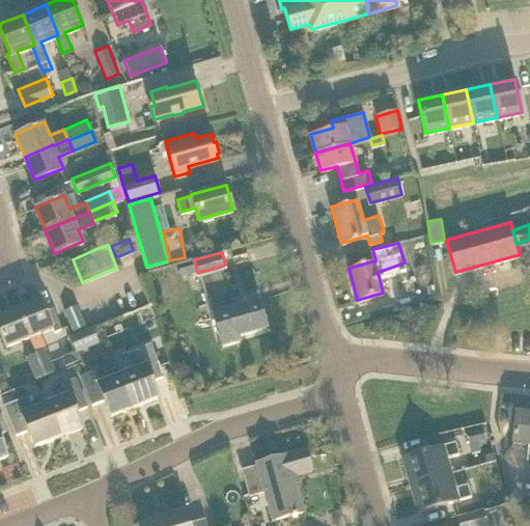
[(195,264),(180,268),(183,276),(197,272),(195,264)]
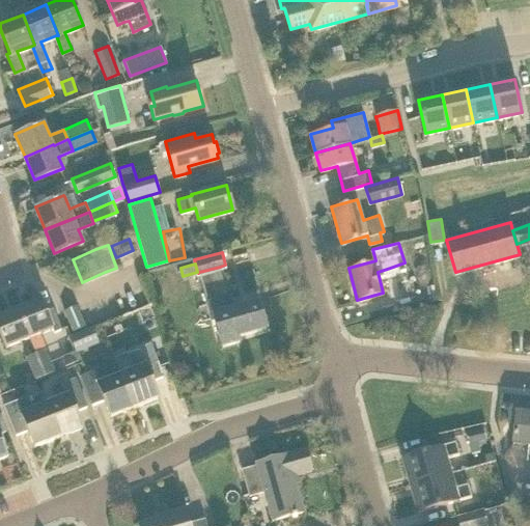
[(220,267),(199,272),(207,299),(227,294),(220,267)]
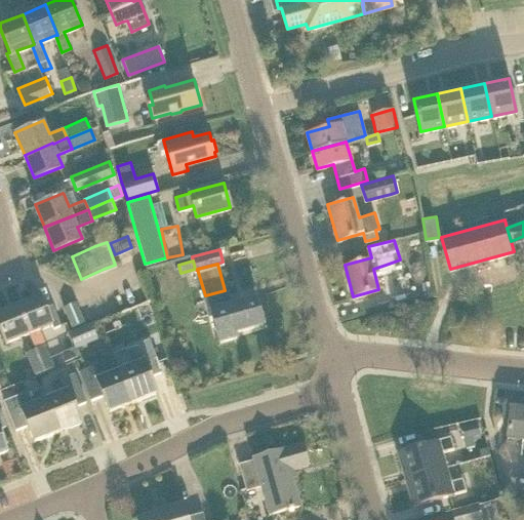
[(205,295),(204,296),(209,314),(212,314),(219,341),(236,336),(238,343),(263,335),(259,324),(264,323),(255,296),(231,303),(227,289),(225,290),(205,295)]
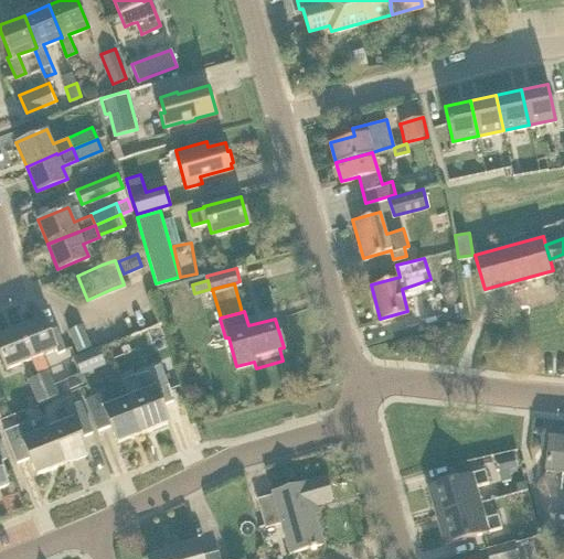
[(44,316),(19,326),(31,357),(38,372),(48,368),(41,352),(55,346),(56,350),(64,346),(56,326),(49,329),(44,316)]
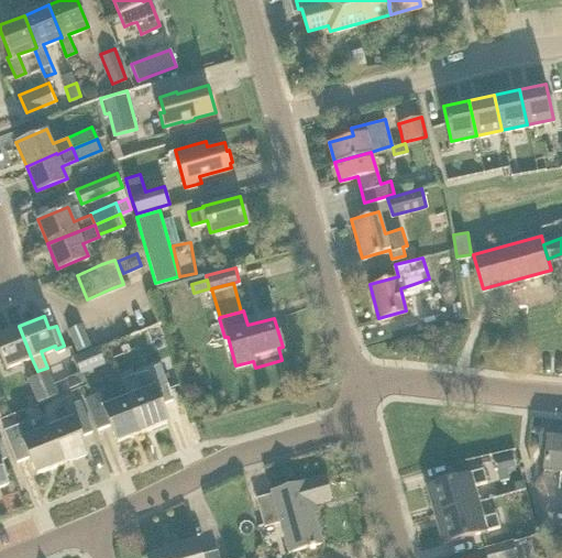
[(81,321),(66,328),(76,350),(90,343),(81,321)]
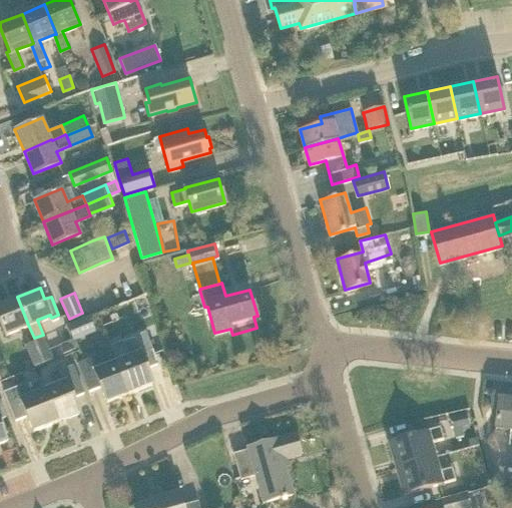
[(17,297),(0,303),(0,320),(5,334),(28,325),(17,297)]
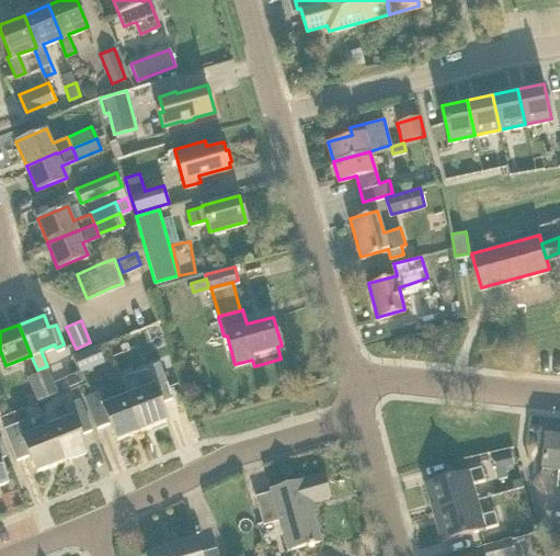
[(72,353),(80,372),(105,361),(98,343),(72,353)]
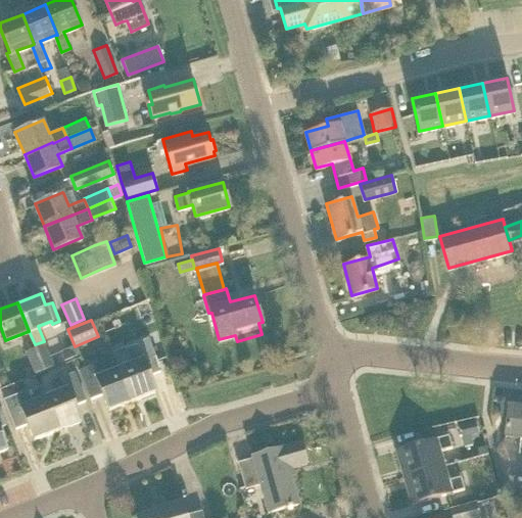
[(149,373),(160,368),(147,335),(112,348),(120,366),(133,398),(155,389),(149,373)]
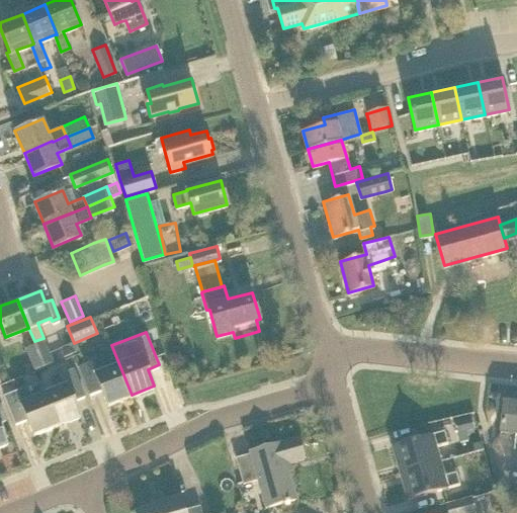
[(55,361),(45,338),(34,342),(44,365),(55,361)]
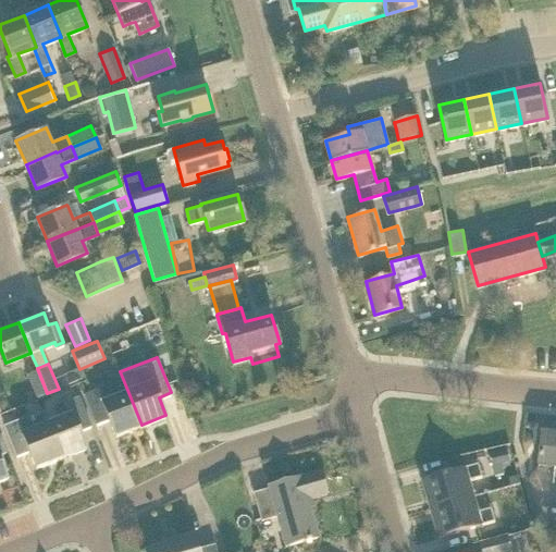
[(47,393),(37,368),(26,372),(37,397),(47,393)]
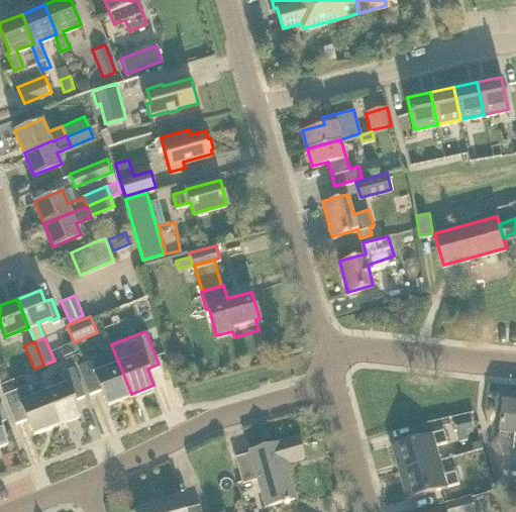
[(118,362),(106,367),(101,355),(79,364),(89,392),(101,387),(107,403),(131,394),(118,362)]
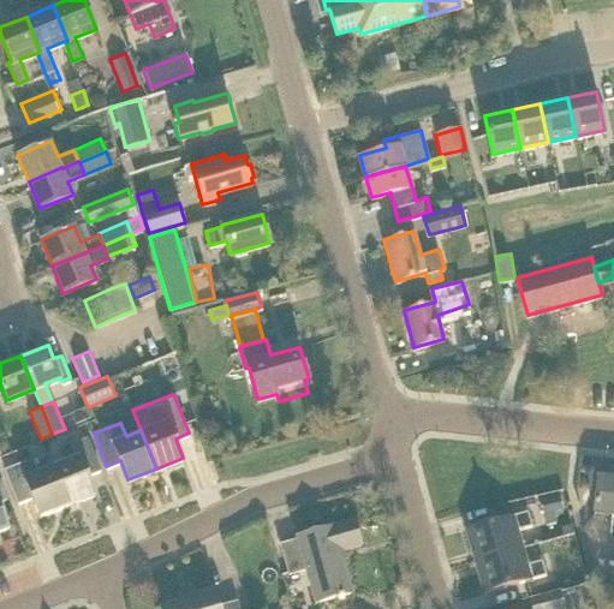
[(60,447),(65,460),(52,466),(67,503),(95,493),(87,473),(100,469),(87,436),(60,447)]
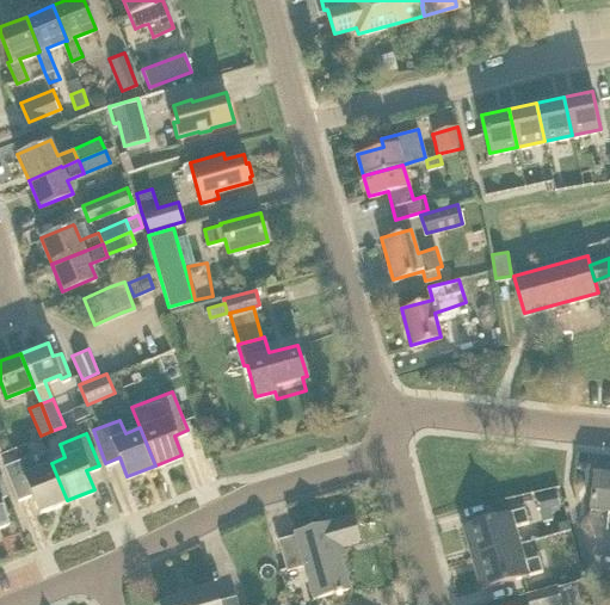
[(31,454),(5,465),(18,499),(31,493),(38,511),(67,500),(51,463),(37,469),(31,454)]
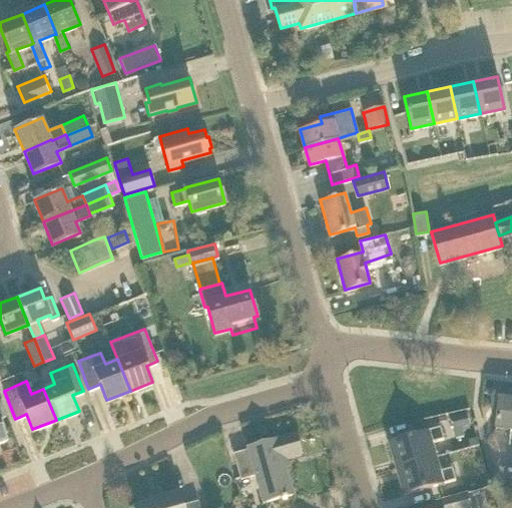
[(508,444),(511,445),(511,451),(511,398),(499,397),(495,427),(510,428),(508,444)]
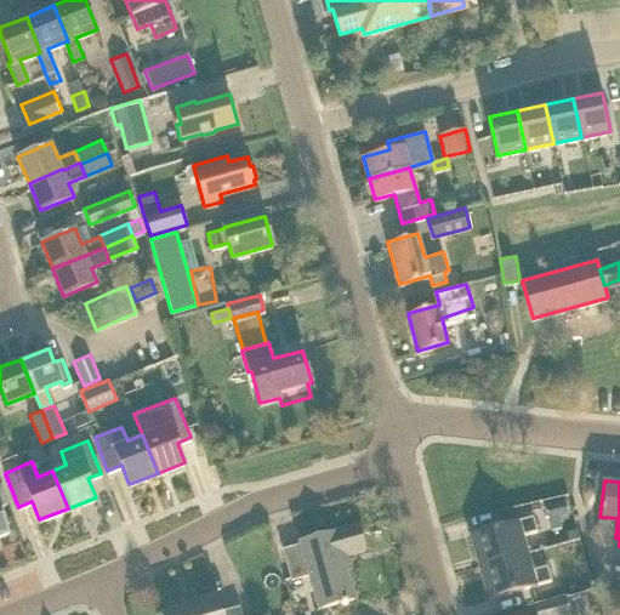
[(549,516),(558,513),(568,512),(566,500),(546,504),(549,516)]
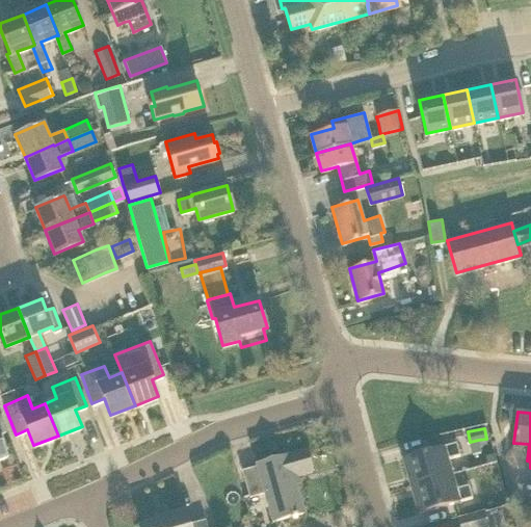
[(445,444),(402,456),(410,483),(452,472),(445,444)]
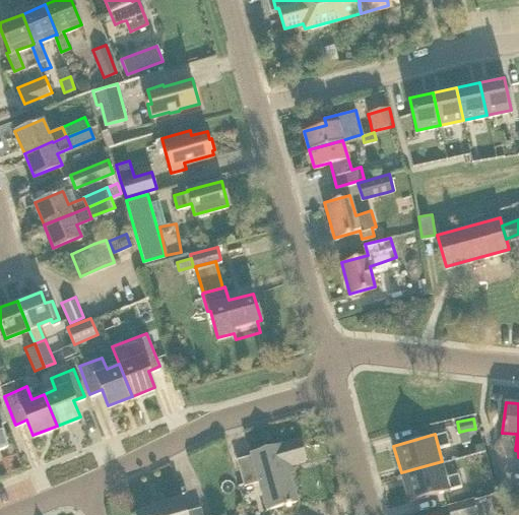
[(259,477),(267,507),(297,499),(287,467),(307,462),(305,458),(300,438),(251,451),(252,453),(238,457),(244,481),(259,477)]
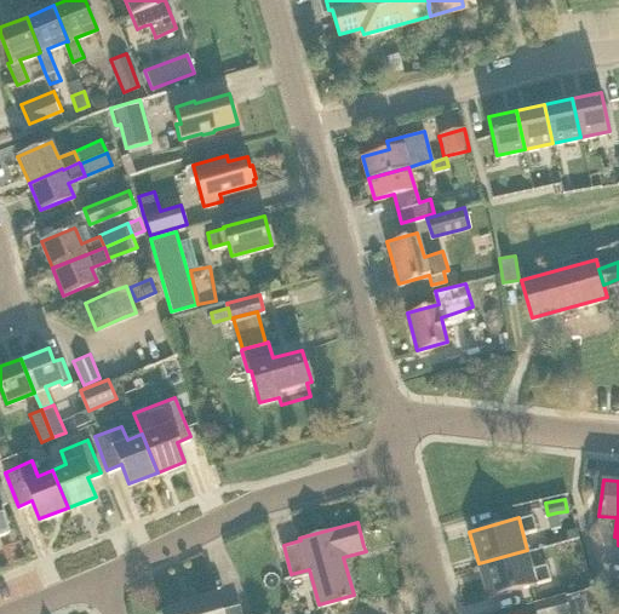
[(527,550),(479,563),(488,596),(537,583),(527,550)]
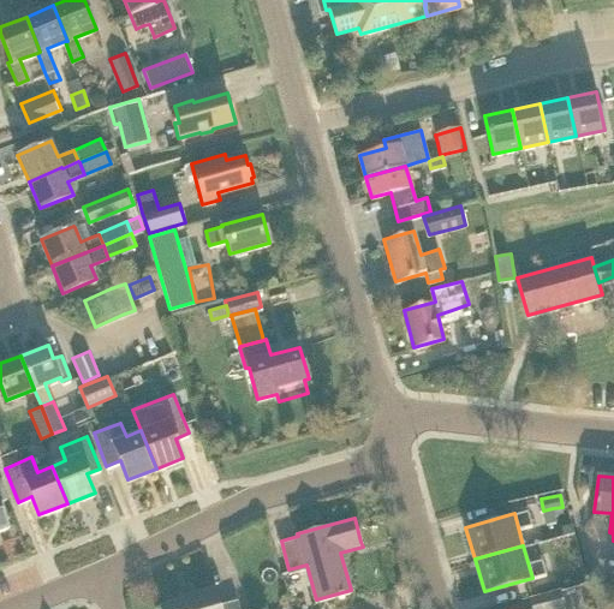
[(598,571),(613,572),(613,559),(590,557),(590,559),(594,559),(592,565),(600,566),(598,571)]
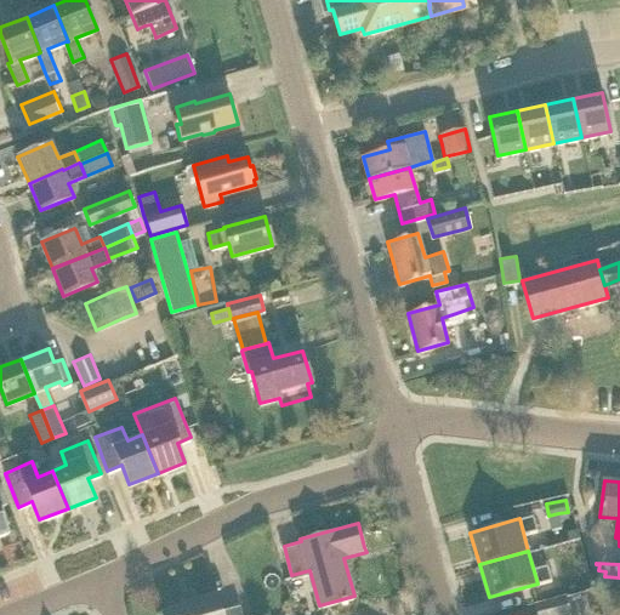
[(619,597),(616,586),(597,592),(603,614),(619,614),(619,597)]
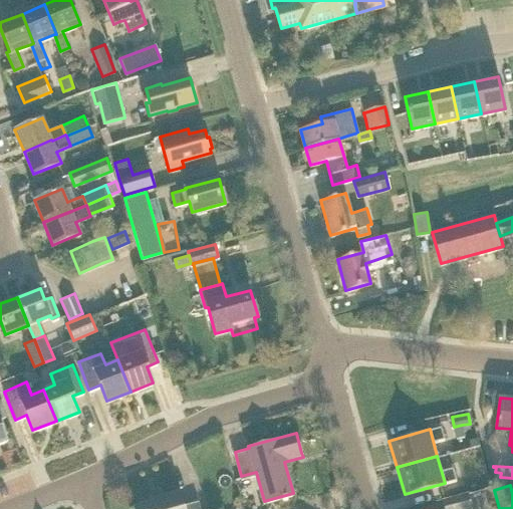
[(200,508),(198,500),(183,504),(179,489),(159,494),(160,497),(135,504),(136,508),(200,508)]
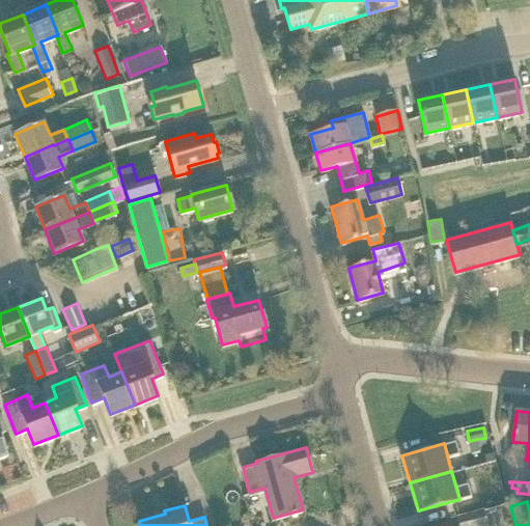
[(483,506),(456,513),(459,525),(482,525),(489,525),(483,506)]
